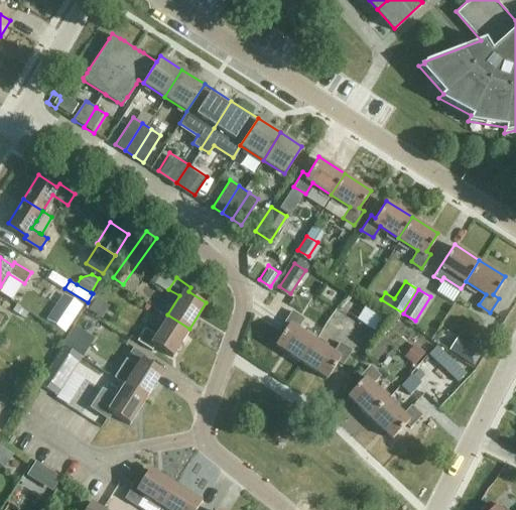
[(65,328),(80,304),(63,293),(48,316),(65,328)]
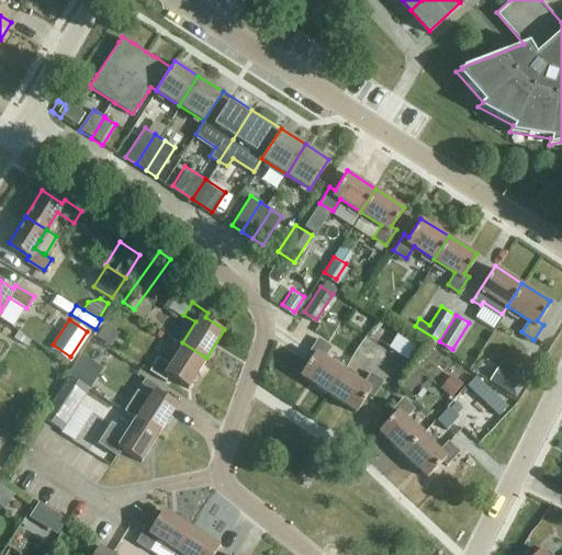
[(104,323),(97,336),(110,344),(119,331),(104,323)]
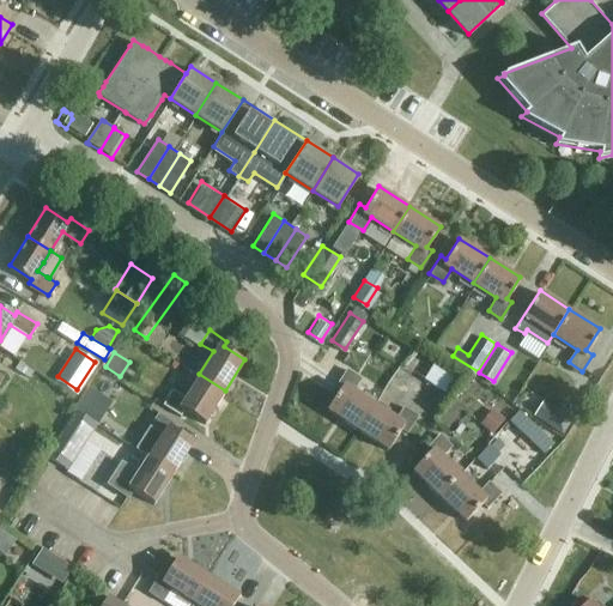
[(434,359),(423,376),(445,391),(455,374),(434,359)]
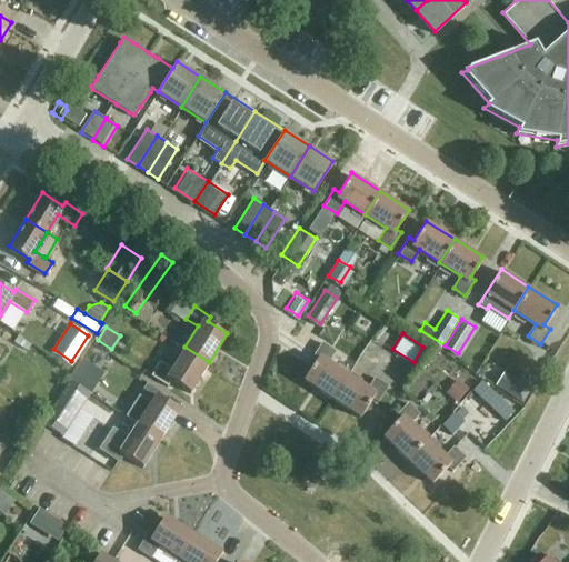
[(332,397),(347,373),(327,359),(335,347),(322,339),(311,355),(317,358),(303,378),(332,397)]
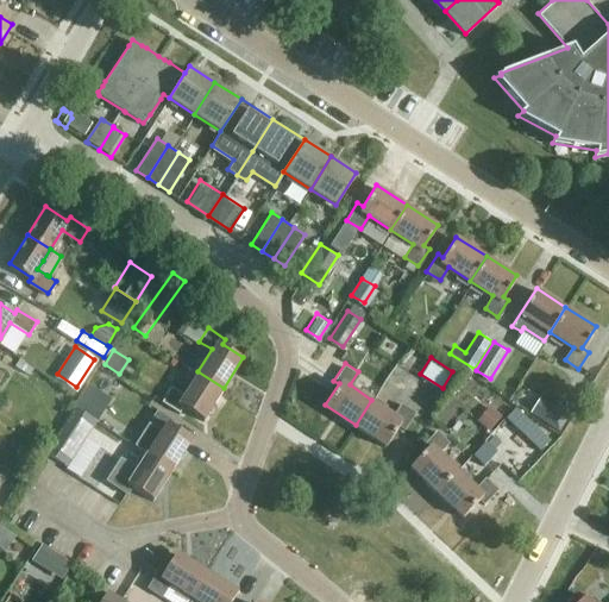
[(203,418),(224,388),(198,371),(183,394),(170,386),(162,399),(180,409),(183,405),(203,418)]
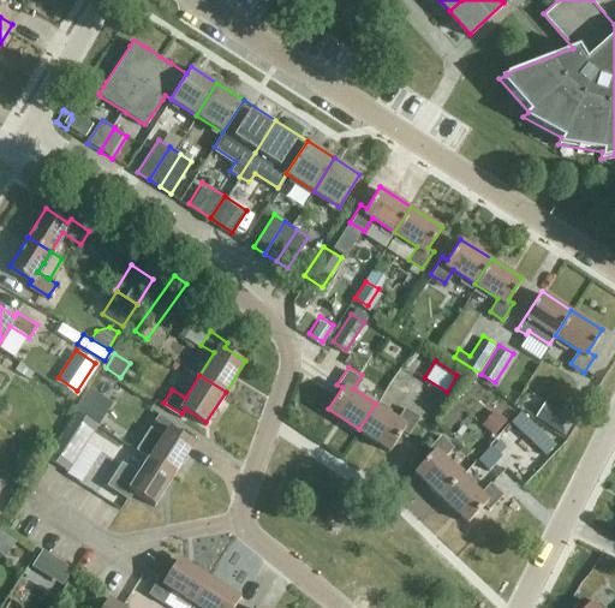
[(88,386),(73,407),(77,410),(95,422),(109,400),(88,386)]
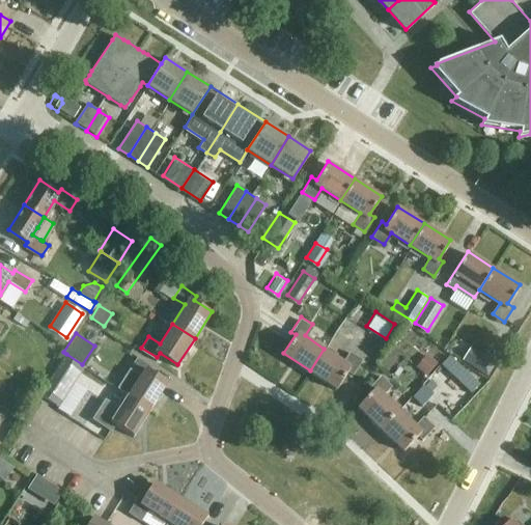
[(482,353),(474,364),(483,371),(485,374),(501,352),(498,349),(488,342),(482,353)]
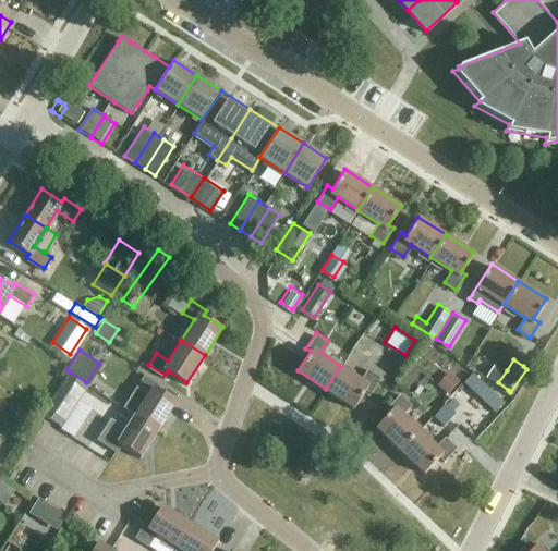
[(340,366),(326,389),(353,406),(365,388),(371,391),(380,375),(367,367),(361,378),(340,366)]
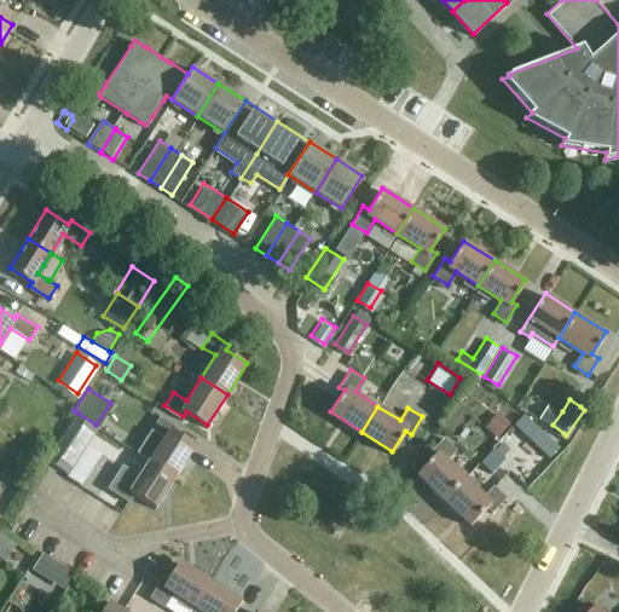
[(497,411),(486,426),(498,436),(509,421),(497,411)]
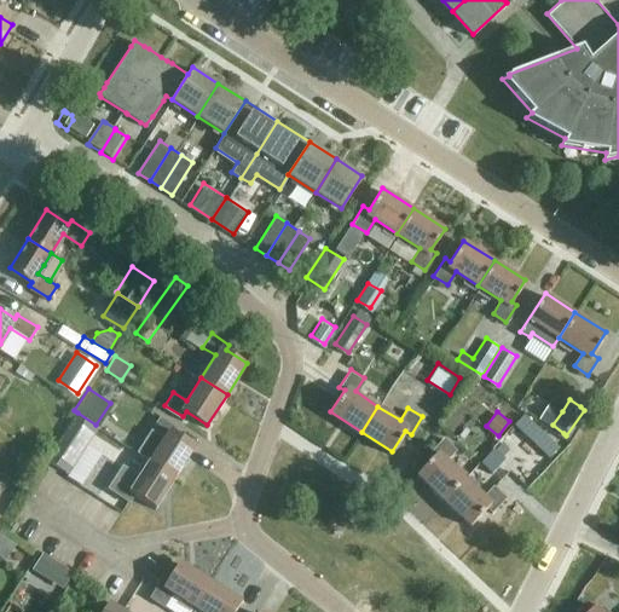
[(77,413),(47,457),(65,469),(96,425),(77,413)]
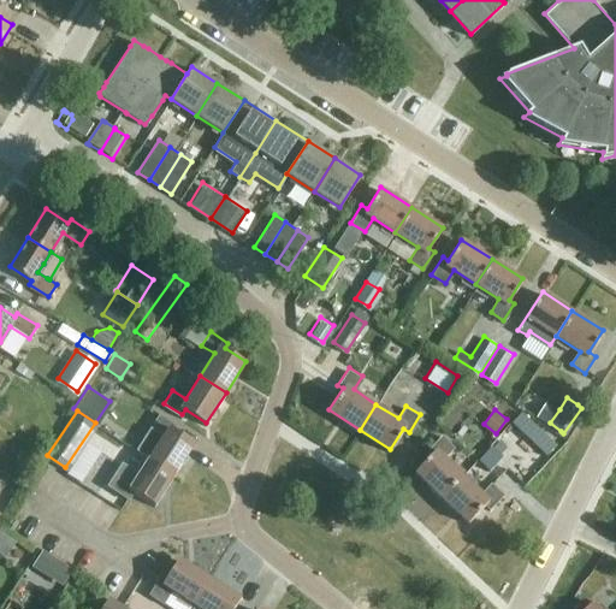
[(149,456),(175,473),(194,443),(173,429),(177,423),(159,411),(149,426),(163,435),(149,456)]
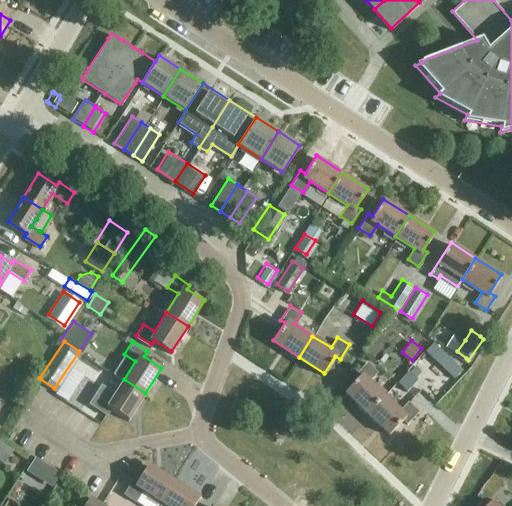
[(462,368),(433,341),(425,349),(454,376),(462,368)]
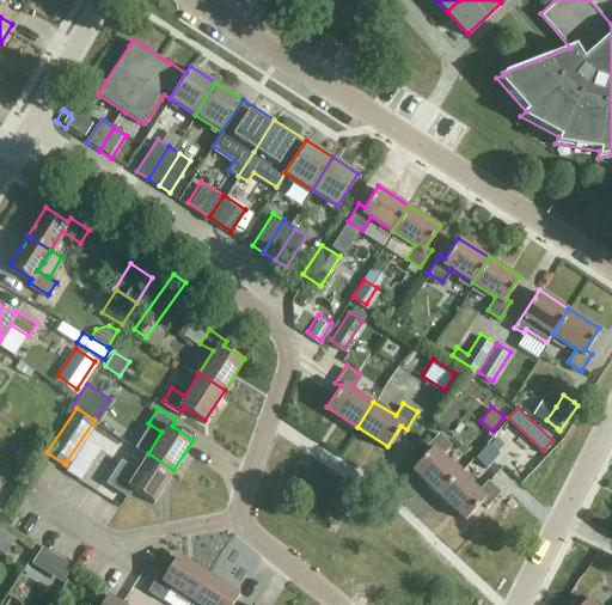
[(440,493),(460,471),(441,452),(452,441),(440,431),(426,445),(430,451),(414,468),(440,493)]
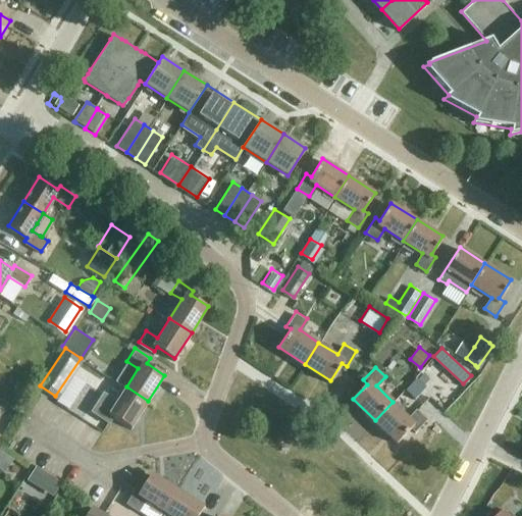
[(23,370),(14,384),(22,390),(32,375),(23,370)]
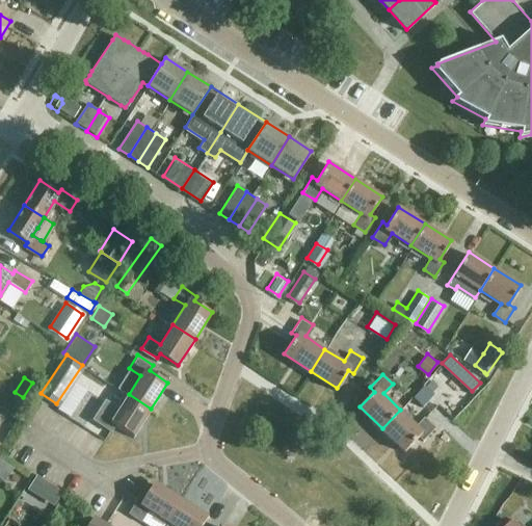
[(376,464),(396,442),(337,391),(317,413),(376,464)]
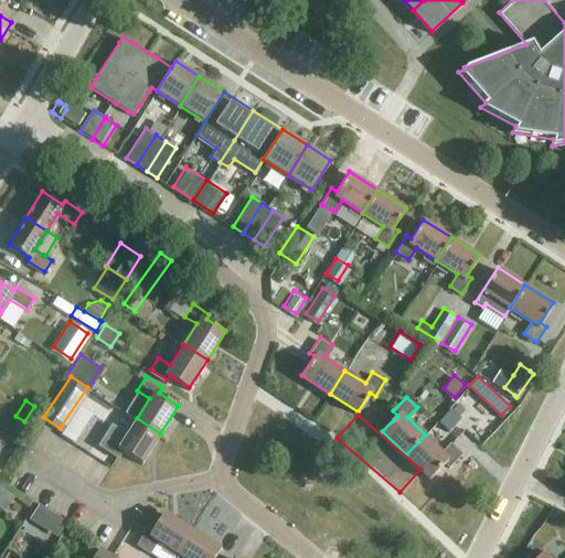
[(141,461),(160,433),(137,418),(127,432),(112,422),(98,443),(118,455),(123,449),(141,461)]
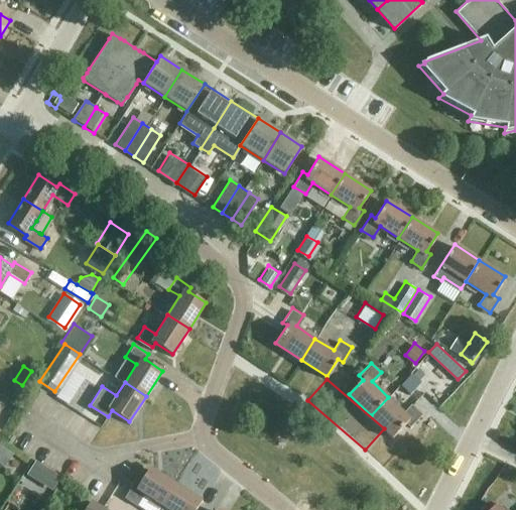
[(388,397),(371,415),(392,435),(406,421),(410,425),(422,413),(413,403),(404,412),(388,397)]
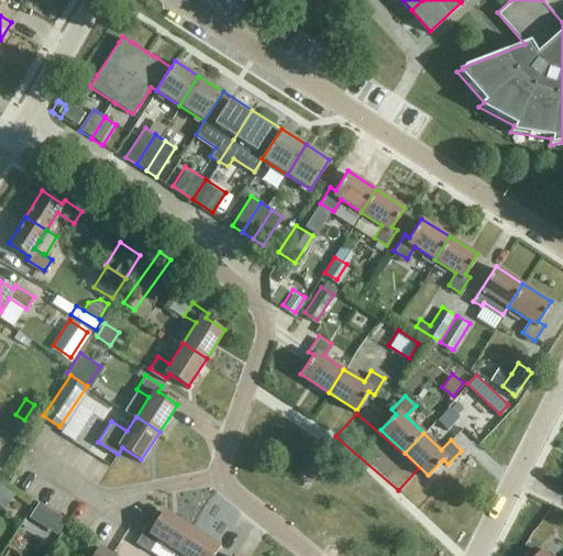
[(35,500),(26,513),(42,523),(51,509),(35,500)]
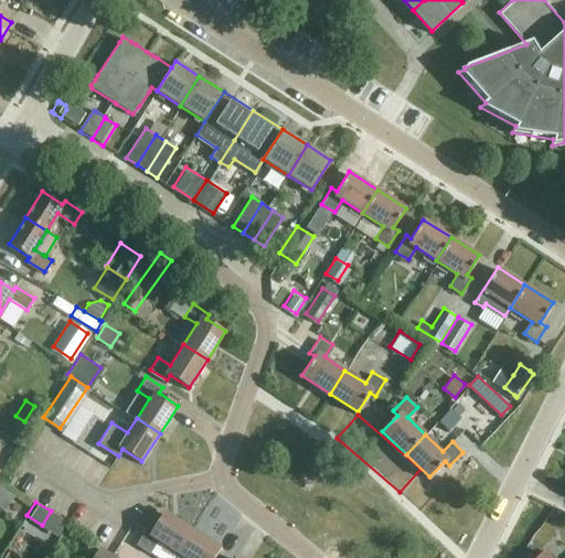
[(178,551),(192,528),(164,511),(152,529),(147,526),(137,543),(149,550),(158,538),(178,551)]
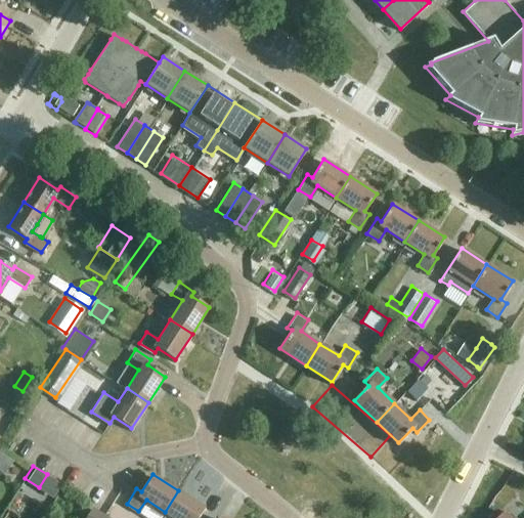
[(178,490),(165,512),(174,517),(198,517),(205,508),(178,490)]
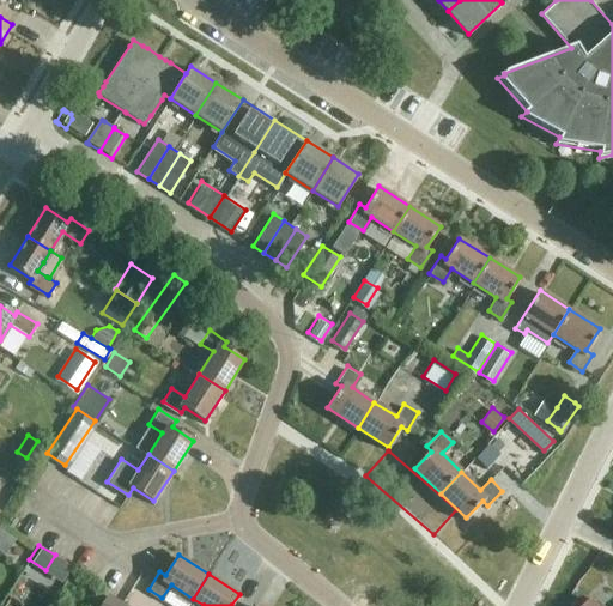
[(131,605),(109,593),(101,605),(131,605)]
